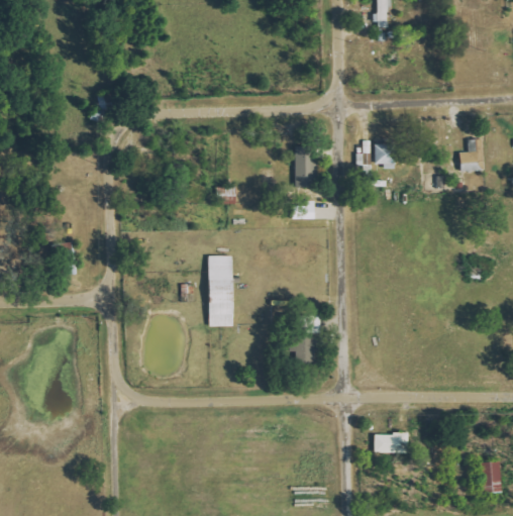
[(376,0),(377,14),(375,14),(375,27),(388,27),(387,0),(376,0)]
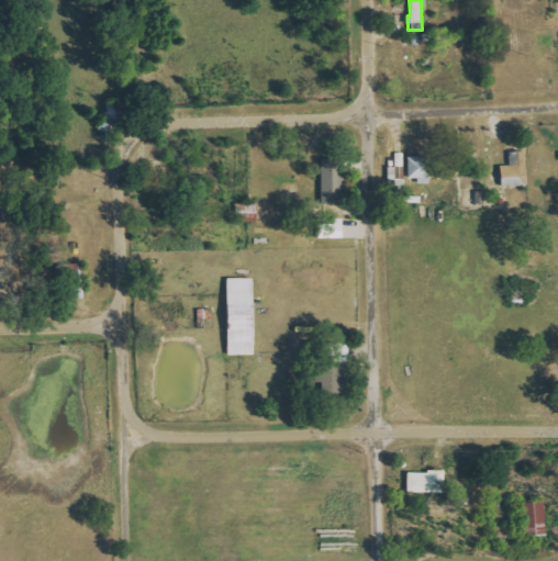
[(500,166),(500,186),(525,184),(524,150),(508,152),(509,165),(500,166)]
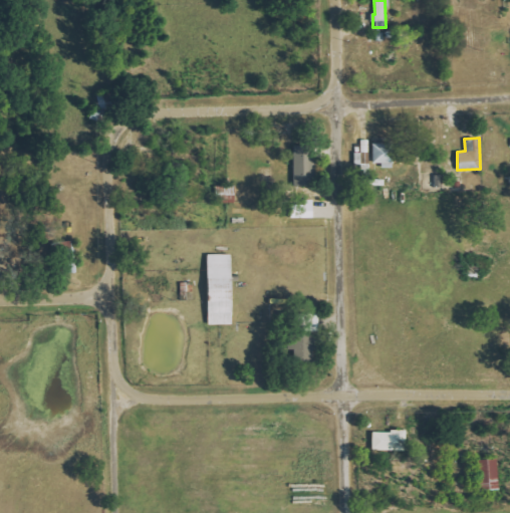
[(293,187),(314,186),(313,145),(292,146),(293,187)]
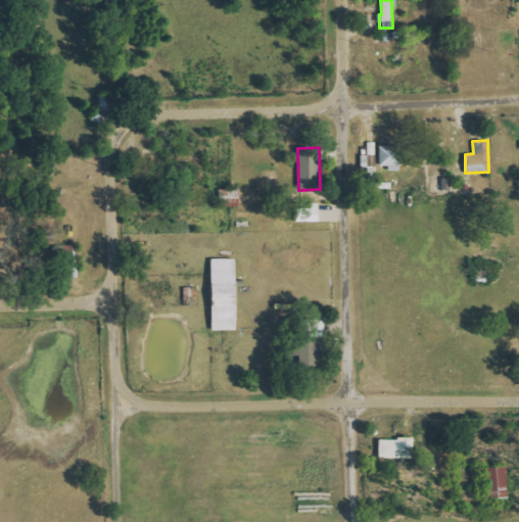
[(235,258),(210,258),(211,330),(236,330),(235,258)]
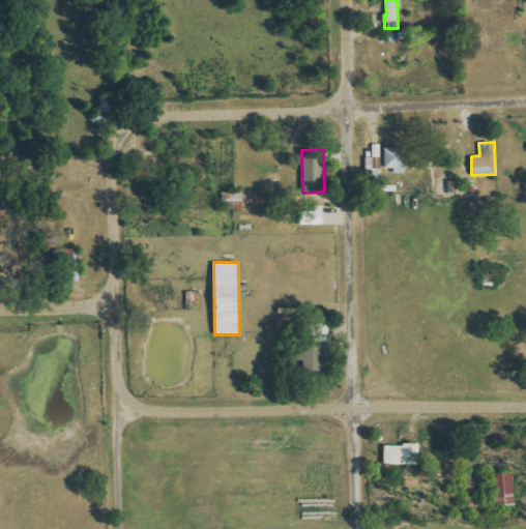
[(418,444),(383,444),(383,464),(418,465),(418,444)]
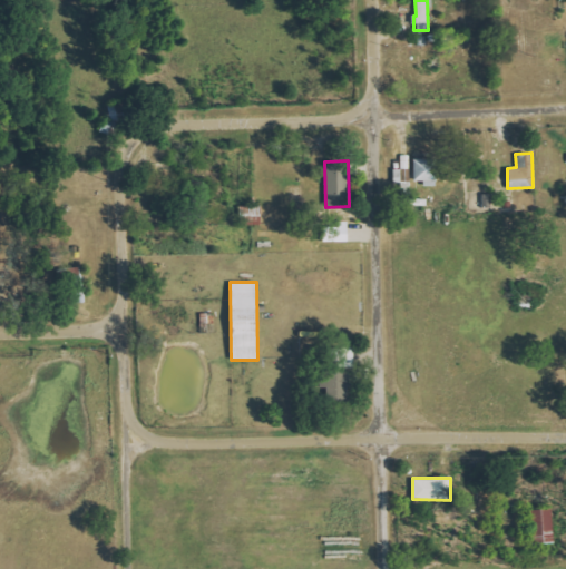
[(530,510),(530,543),(553,543),(553,509),(530,510)]
